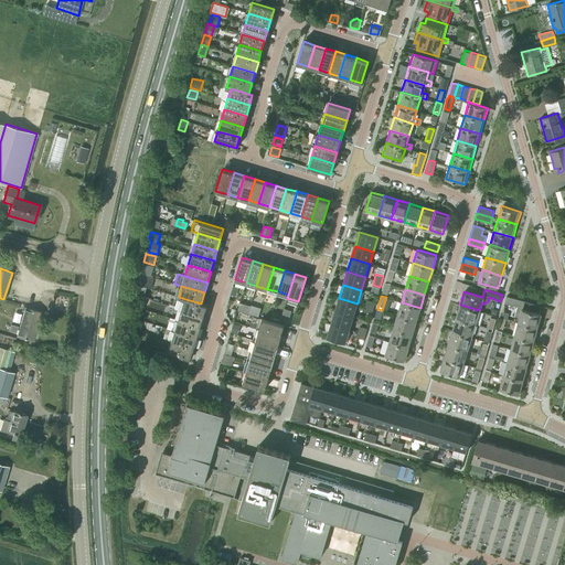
[(507,296),(505,302),(518,306),(515,316),(520,317),(520,319),(519,322),(537,328),(541,313),(534,312),(536,305),(529,301),(526,310),(523,309),(525,300),(507,296)]
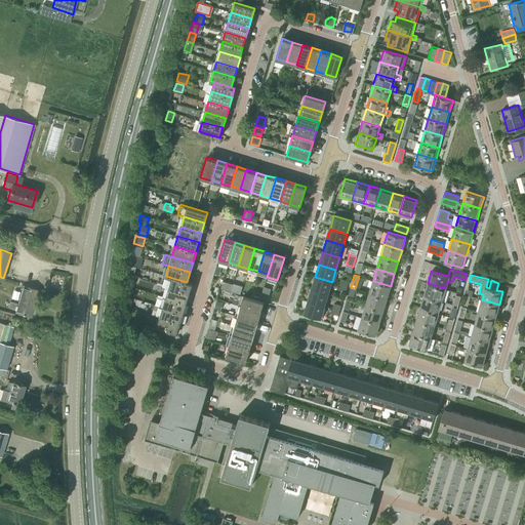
[(312,288),(328,294),(332,282),(315,277),(312,288)]
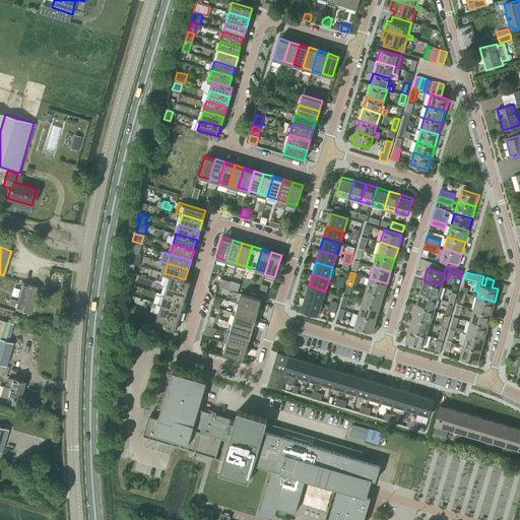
[(168,284),(188,290),(190,281),(185,279),(171,275),(168,284)]
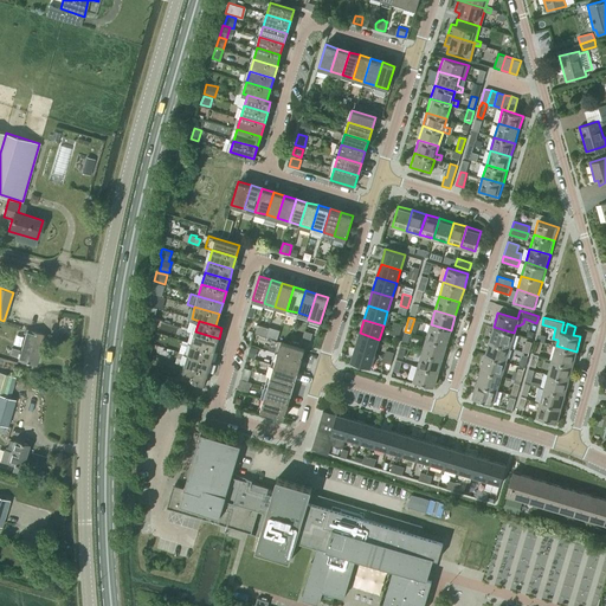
[(391,334),(399,336),(403,324),(394,322),(391,334)]
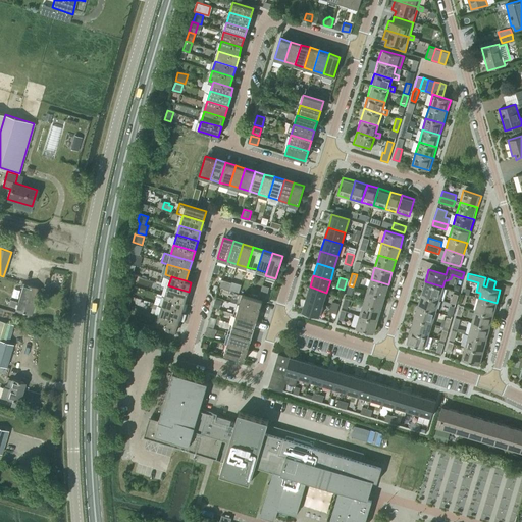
[(367,291),(384,297),(388,284),(371,279),(367,291)]
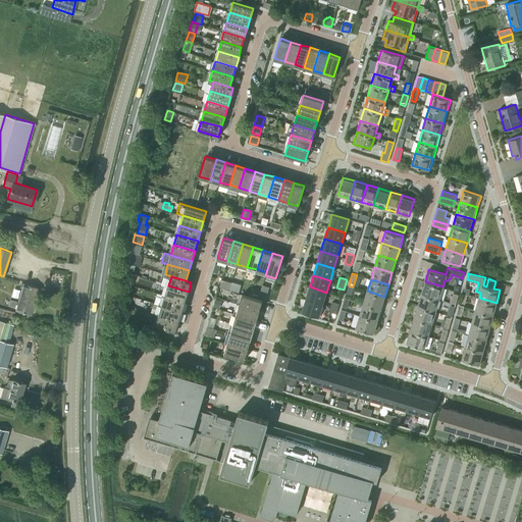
[(421,294),(439,299),(442,286),(425,281),(421,294)]
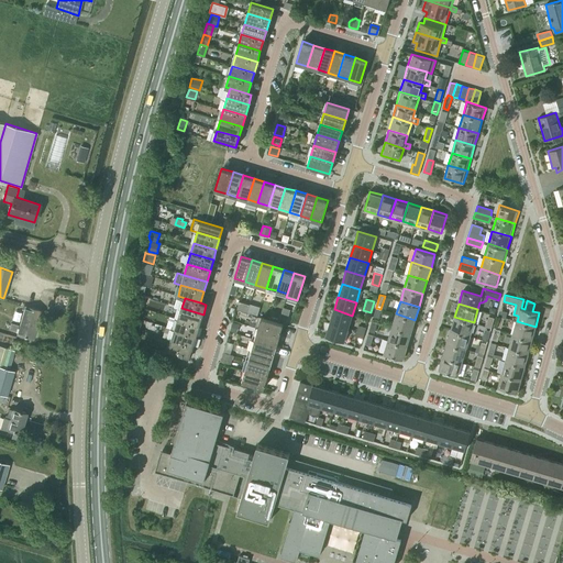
[(25,306),(22,316),(20,326),(11,323),(9,329),(18,331),(17,334),(33,339),(42,311),(25,306)]
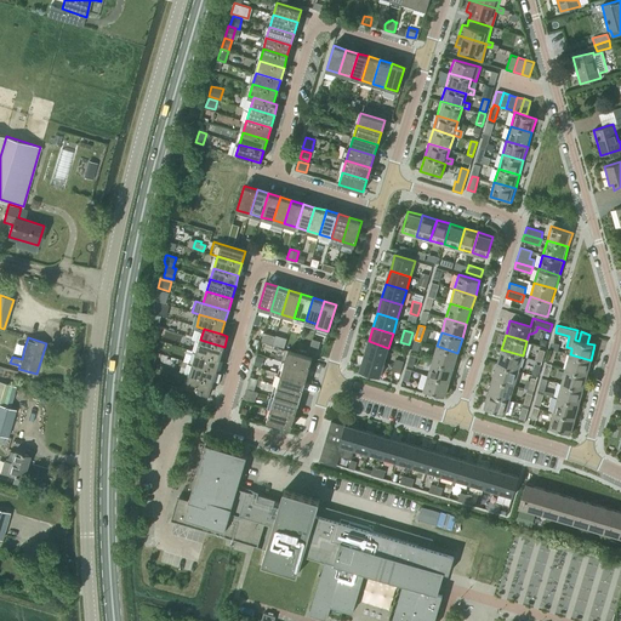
[(197,352),(221,358),(224,347),(200,340),(197,352)]
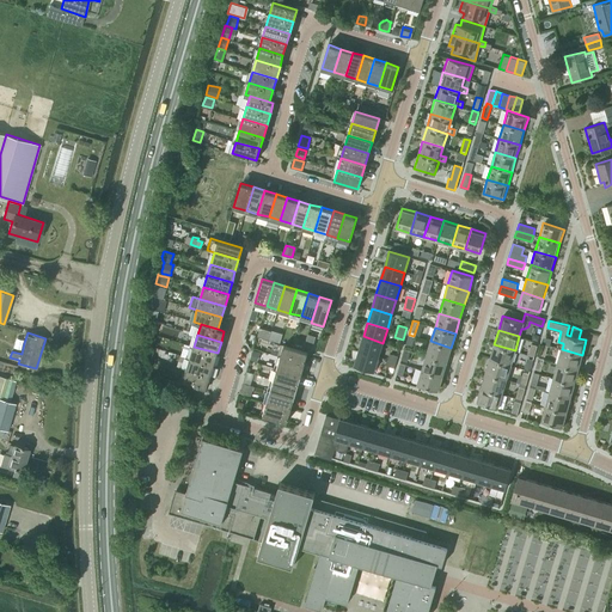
[(404,349),(410,350),(414,336),(409,335),(404,349)]
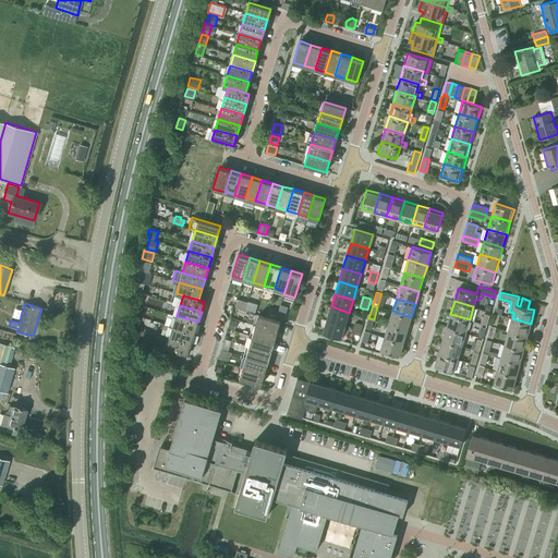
[(327,319),(346,325),(349,313),(331,306),(327,319)]
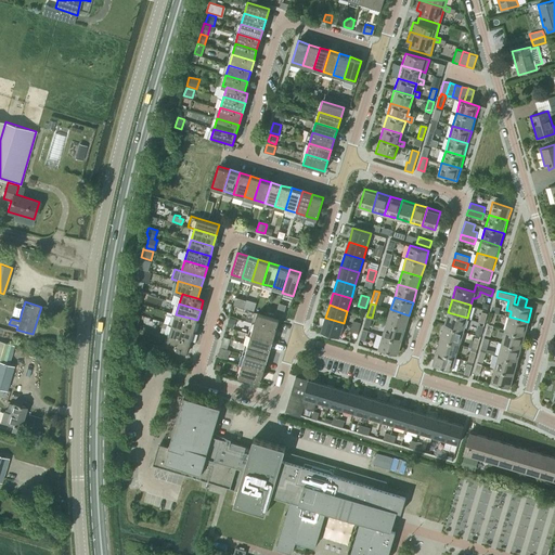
[(387,322),(405,327),(409,315),(390,309),(387,322)]
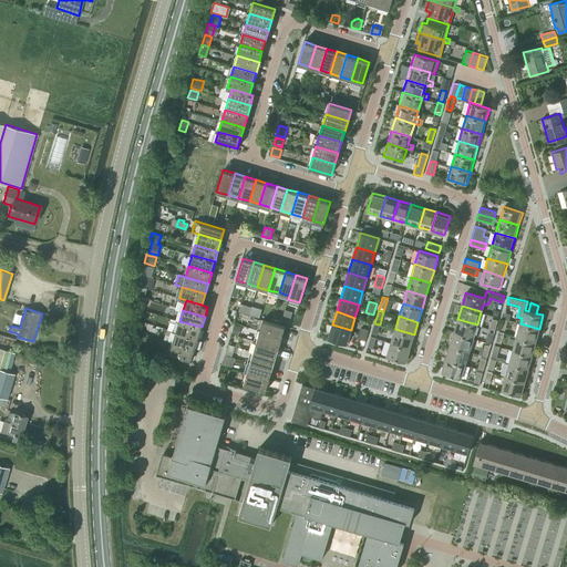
[(260,330),(282,337),(286,326),(264,319),(260,330)]
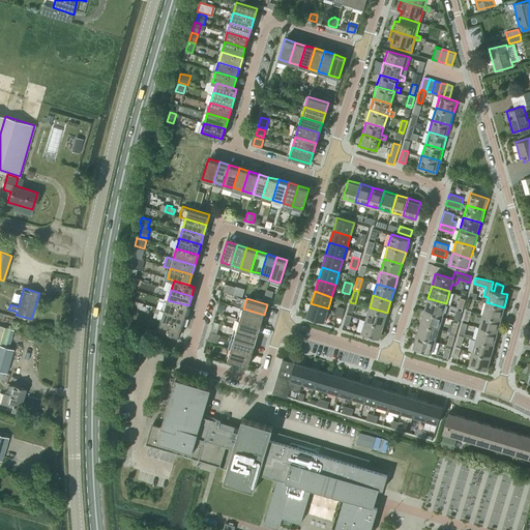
[(424,311),(442,316),(446,303),(428,298),(424,311)]
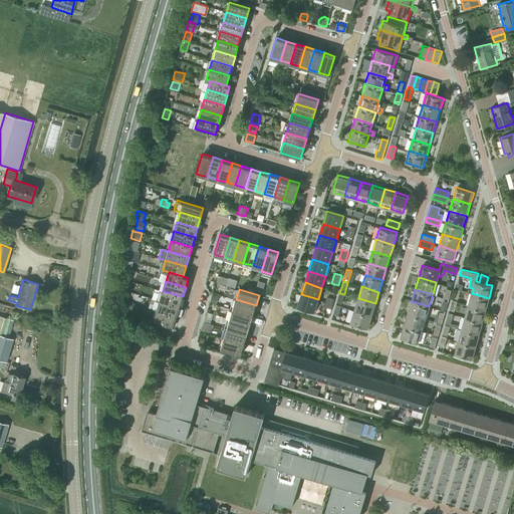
[(160,300),(180,306),(183,296),(163,291),(160,300)]
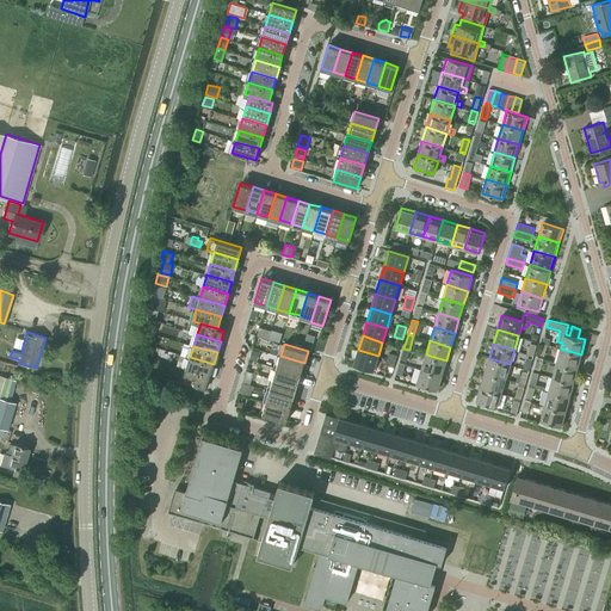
[(253,349),(250,358),(257,360),(260,351),(253,349)]
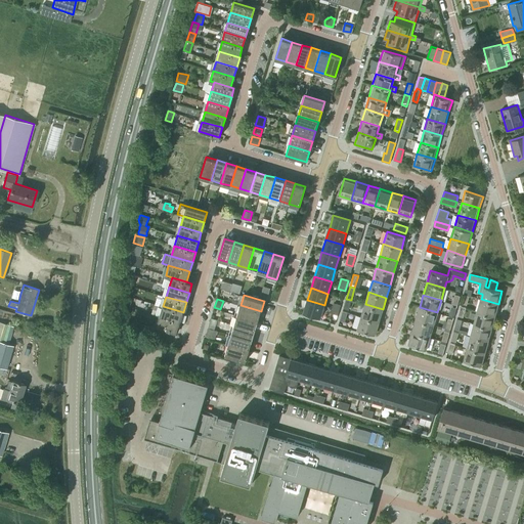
[(477,311),(495,315),(498,304),(481,299),(477,311)]
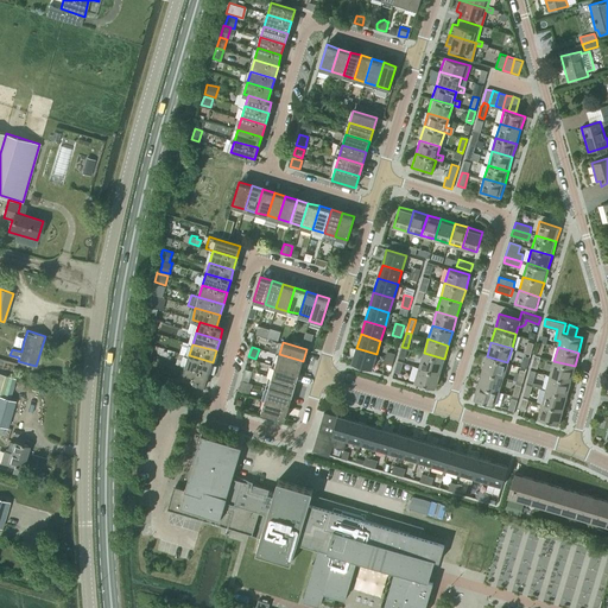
[(377,354),(356,348),(352,362),(372,368),(377,354)]
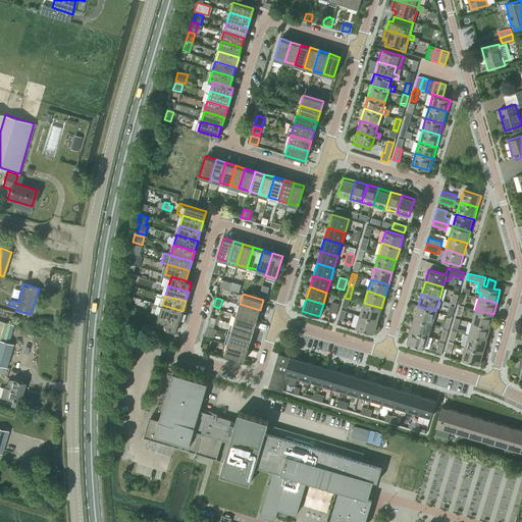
[(360,315),(377,320),(381,308),(364,303),(360,315)]
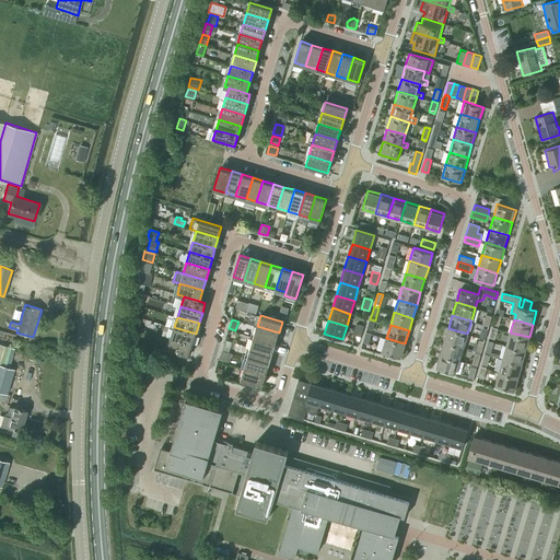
[(254,337),(276,343),(279,333),(257,326),(254,337)]
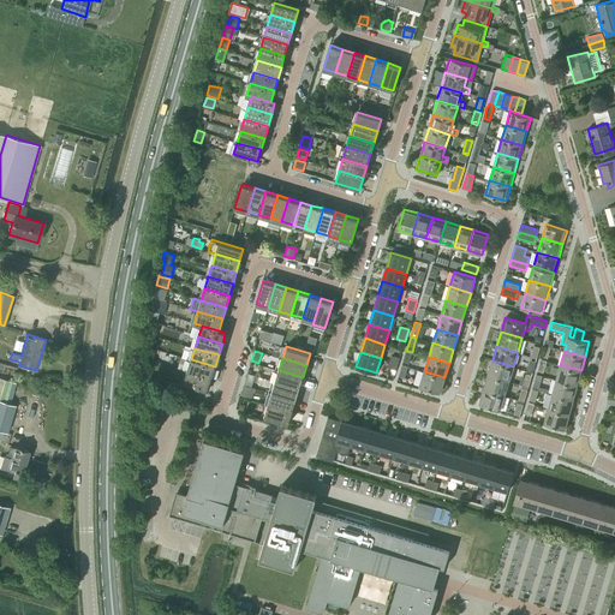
[(187,371),(212,378),(215,366),(191,359),(187,371)]
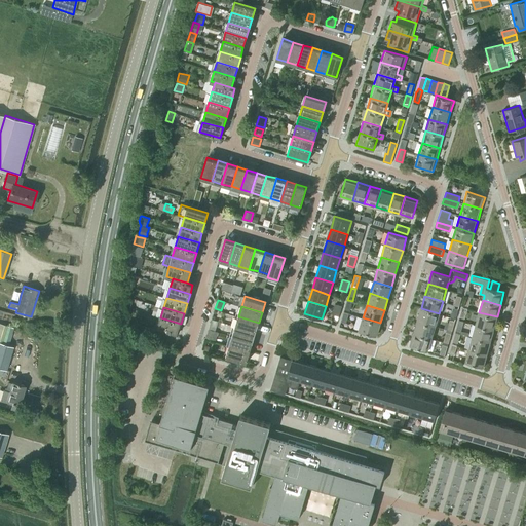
[(417,321),(436,326),(439,313),(421,308),(417,321)]
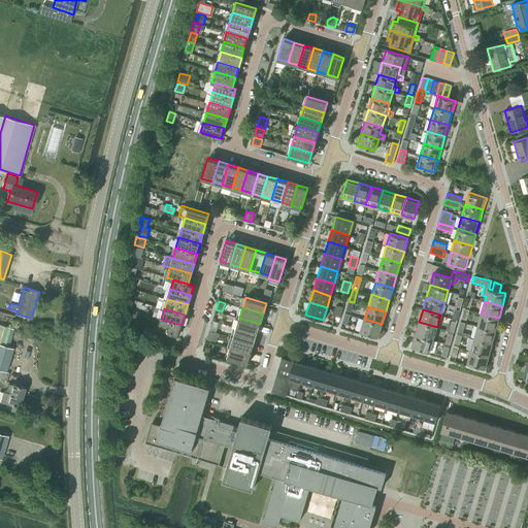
[(477,326),(495,331),(499,318),(481,314),(477,326)]
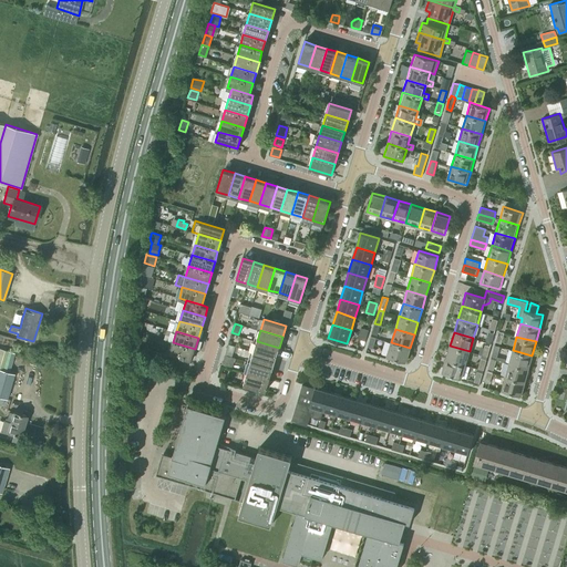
[(254,351),(276,358),(279,348),(257,341),(254,351)]
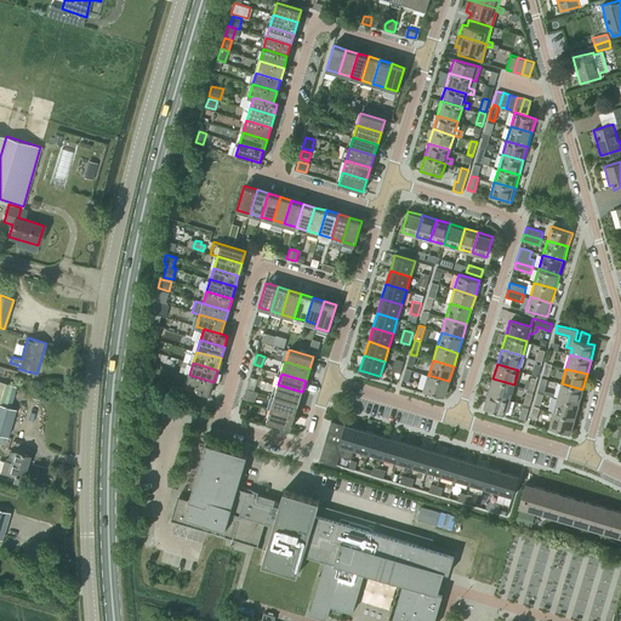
[(214,382),(189,375),(186,387),(210,394),(214,382)]
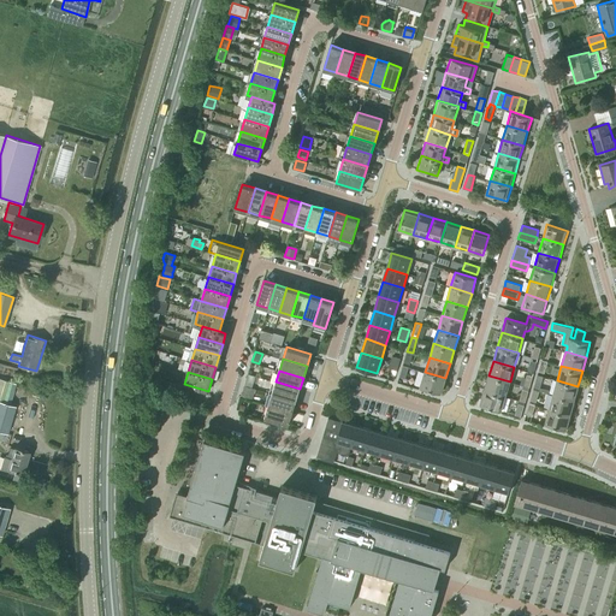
[(445,378),(425,372),(420,386),(440,394),(445,378)]
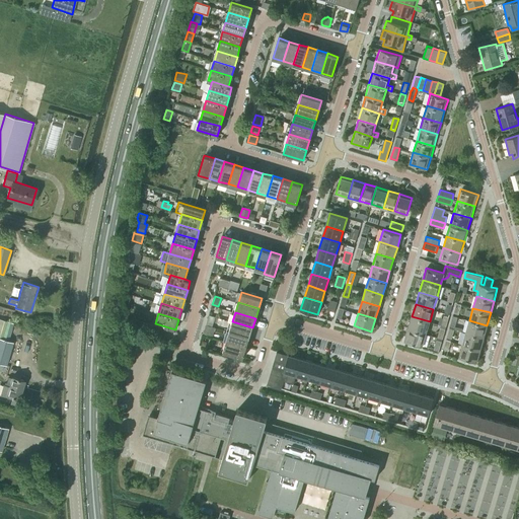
[(409,328),(426,334),(430,321),(412,316),(409,328)]
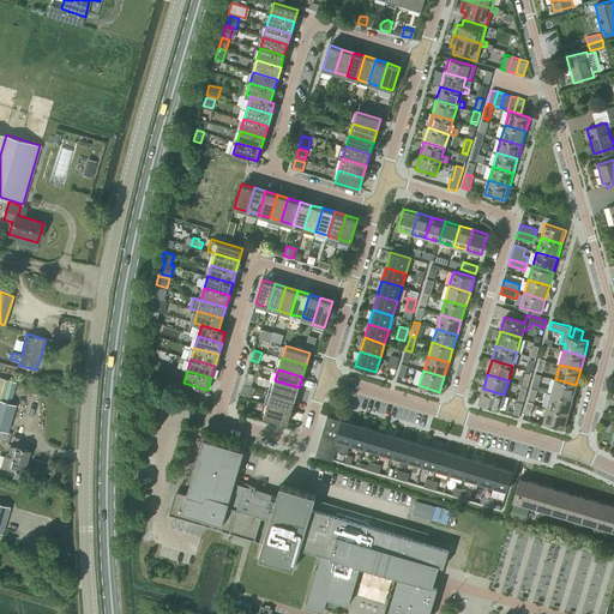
[(0,398),(10,402),(16,381),(0,377),(0,398)]
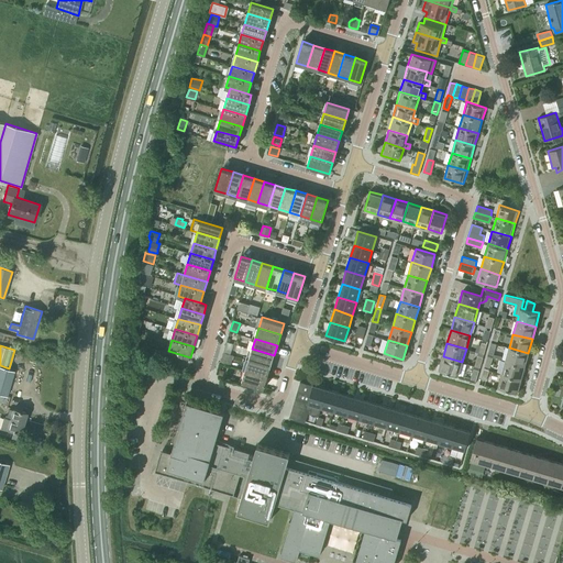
[(506,361),(525,365),(528,353),(509,348),(506,361)]
